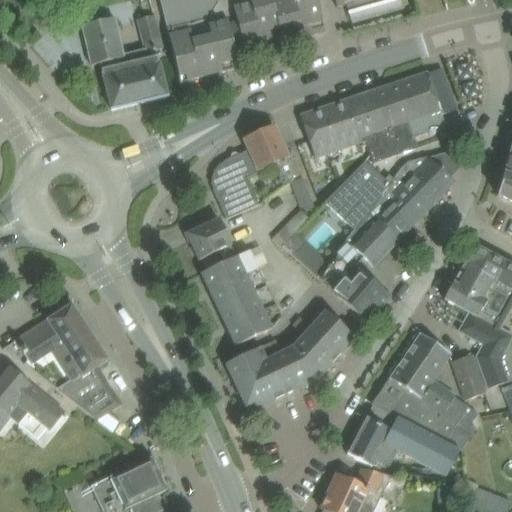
[(238,11),(234,0),(160,0),(182,90),(196,86),(194,80),(234,69),(231,59),(233,57),(231,51),(281,38),(271,2),(238,11)]
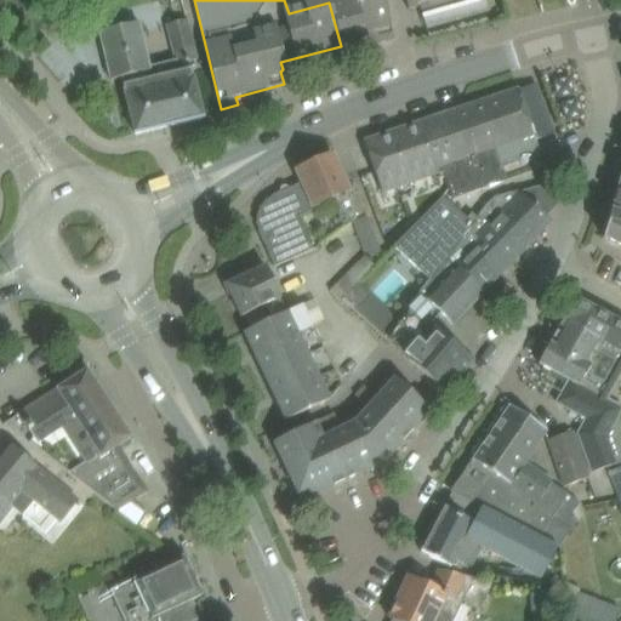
[(284,0),(289,13),(329,3),(339,0),(284,0)]
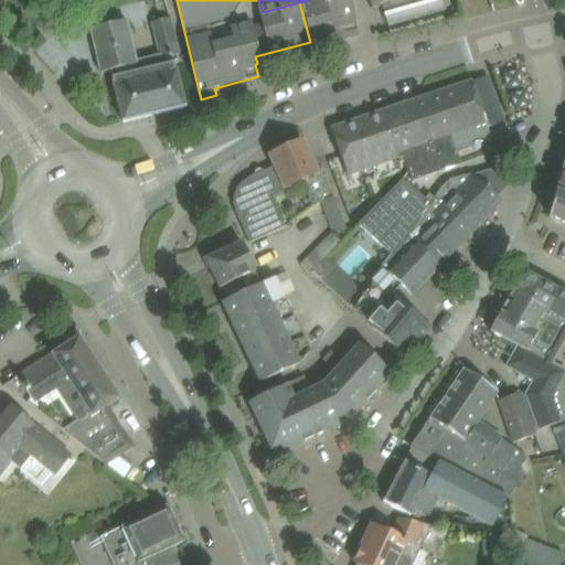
[(361,34),(350,0),(308,0),(299,2),(310,42),(311,44),(326,40),(328,38),(333,35),(334,42),(361,34)]
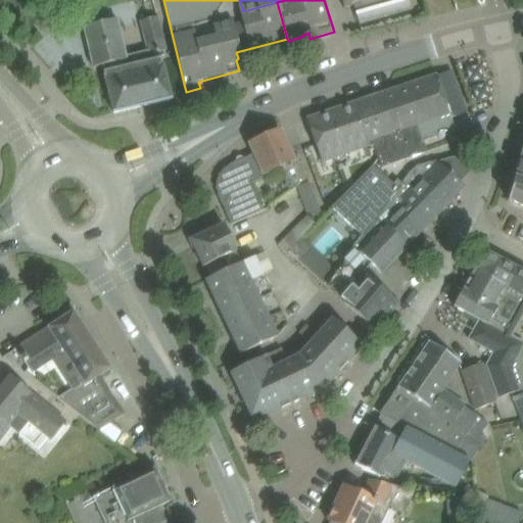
[(341,0),(344,7),(352,5),(354,11),(397,0),(341,0)]
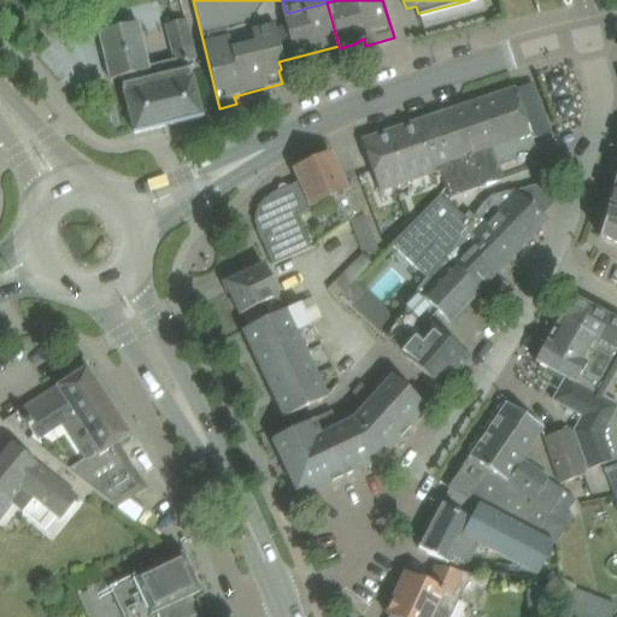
[(135,134),(201,117),(189,70),(197,68),(194,59),(197,59),(187,21),(168,25),(176,59),(151,66),(140,22),(100,31),(112,78),(121,77),(135,134)]
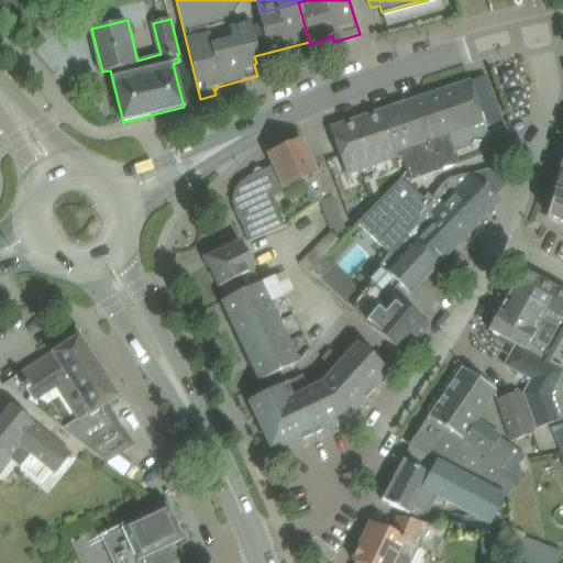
[(435,94),(378,112),(389,148),(392,147),(396,158),(398,157),(399,163),(404,162),(406,169),(410,181),(460,165),(455,153),(489,142),(485,129),(486,129),(470,81),(435,94)]
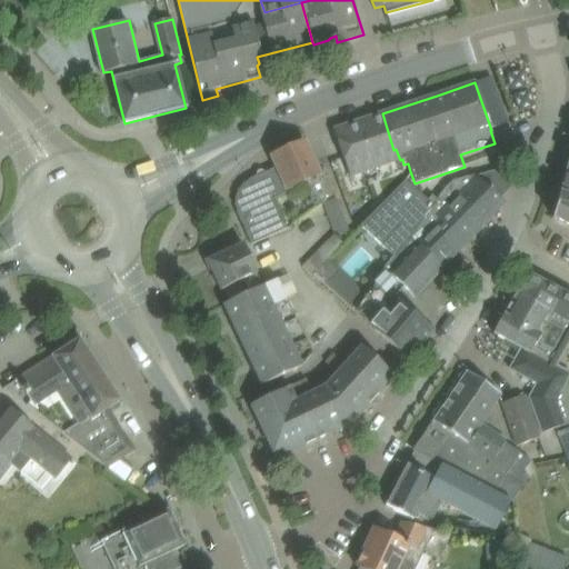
[(382,113),(358,122),(373,169),(400,160),(396,149),(393,150),(382,113)]
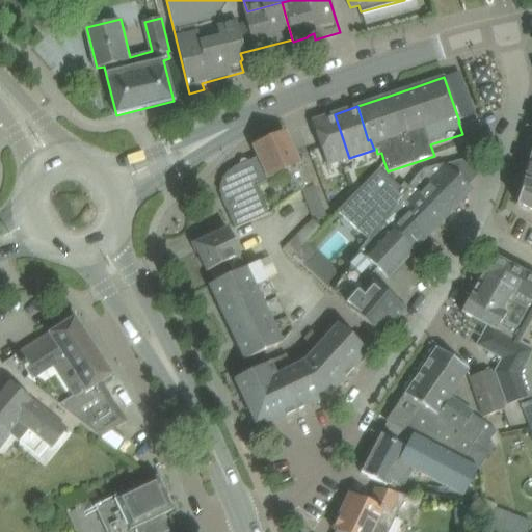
[(335,114),(313,122),(319,141),(327,165),(349,158),(335,114)]
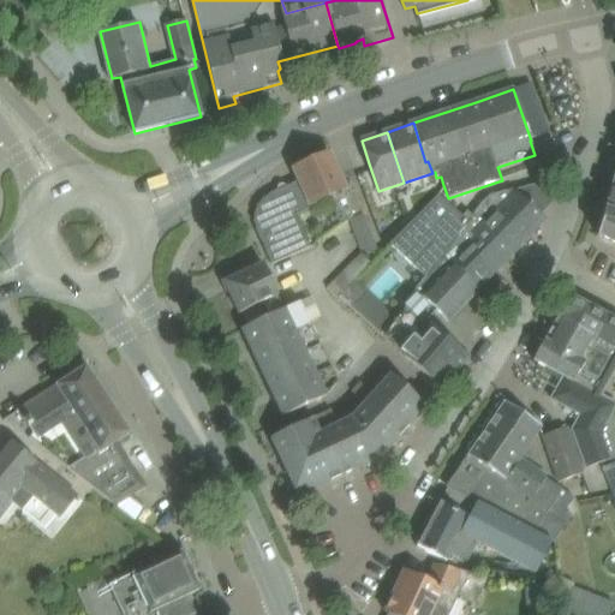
[(333,154),(294,171),(298,181),(270,193),(266,196),(262,199),(261,202),(260,203),(258,206),(257,208),(256,210),(255,213),(255,215),(255,218),(255,220),(255,222),(255,225),(256,227),(257,230),(272,264),(310,248),(296,214),(328,199),(329,202),(330,202),(340,225),(360,213),(357,206),(342,174),(333,154)]
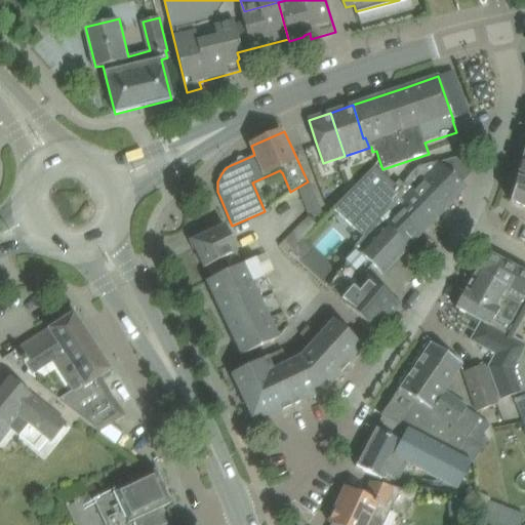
[(524,151),(517,178),(516,178),(509,202),(524,210),(524,151)]
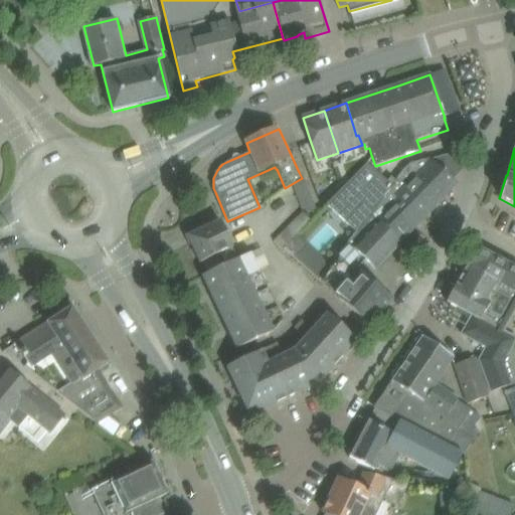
[(405,168),(403,171),(439,204),(456,186),(456,182),(431,160),(427,164),(423,161),(410,165),(405,168)]
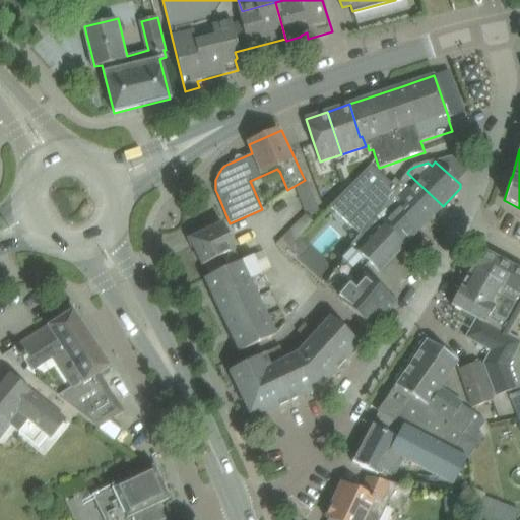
[(370,163),(333,203),(363,231),(373,217),(379,208),(396,186),(393,184),(370,163)]
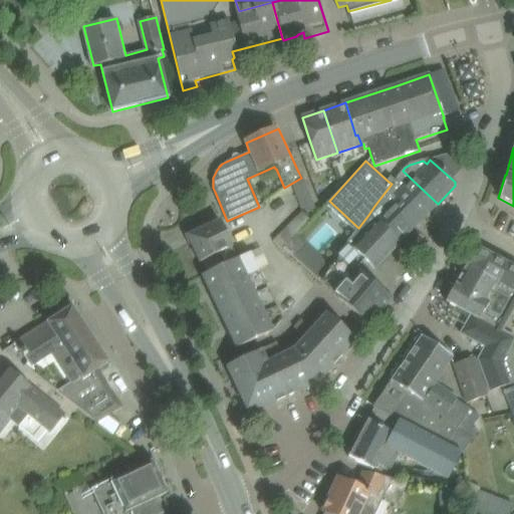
[(392,179),(389,182),(392,184),(374,206),(376,208),(381,203),(389,207),(397,199),(405,207),(397,216),(413,230),(414,229),(438,204),(403,171),(395,181),(392,179)]
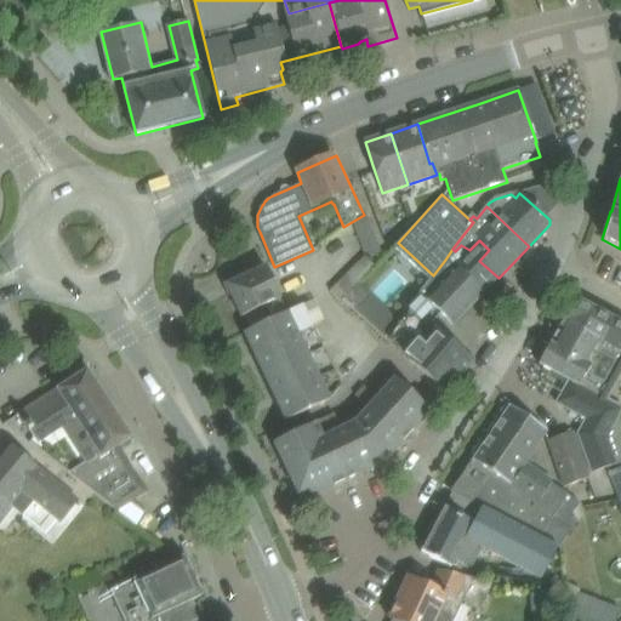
[(370,226),(366,216),(352,222),(355,232),(370,226)]
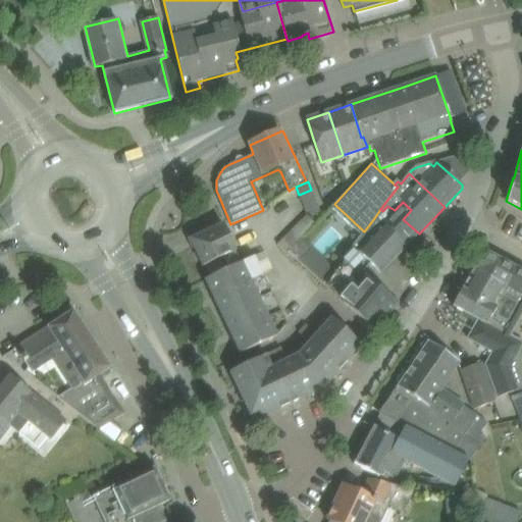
[(314,198),(311,190),(299,195),(302,202),(314,198)]
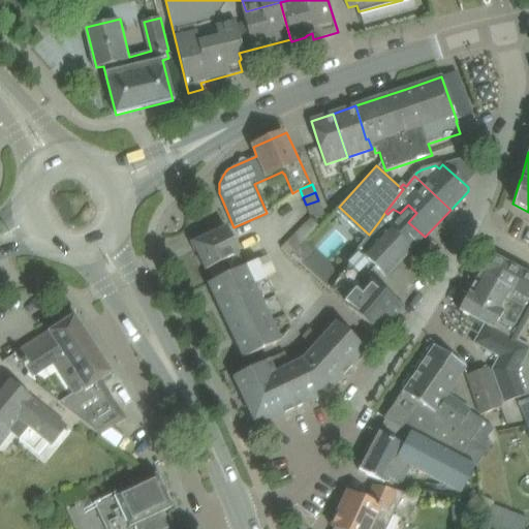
[(321,208),(318,200),(306,205),(309,213),(321,208)]
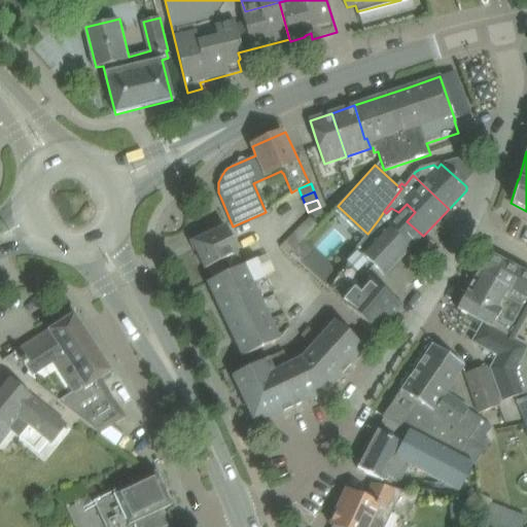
[(386,213),(384,211),(378,220),(410,249),(423,236),(407,221),(415,212),(407,204),(398,212),(391,208),(386,213)]
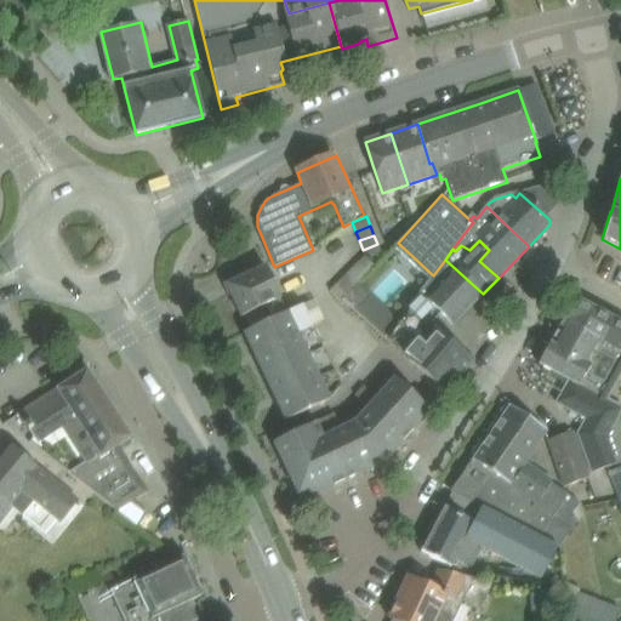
[(381,254),(377,244),(363,250),(366,258),(381,254)]
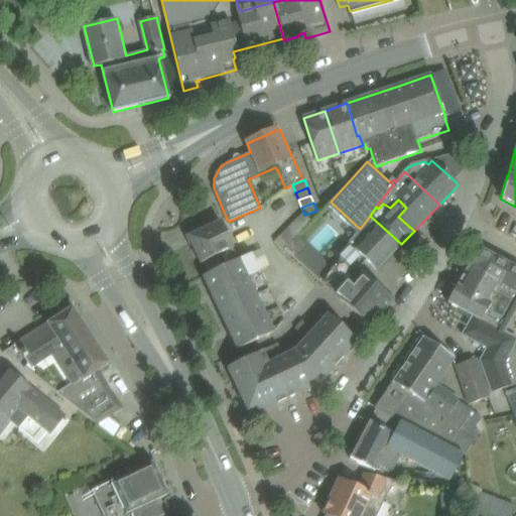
[(296,219),(306,228),(311,223),(304,215),(301,213),(296,219)]
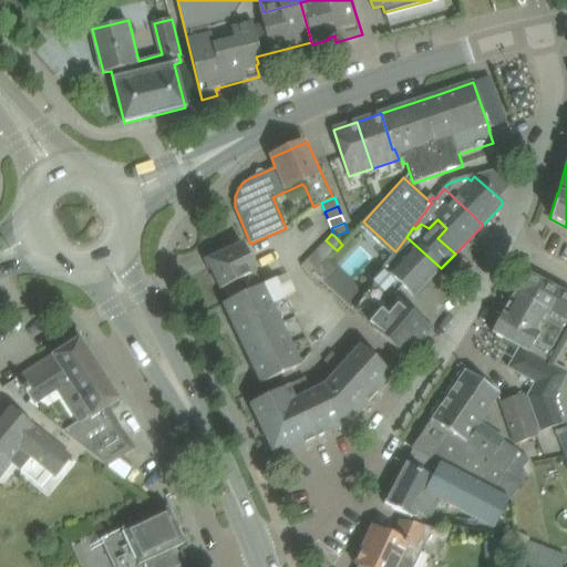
[(406,237),(395,251),(379,275),(398,294),(403,288),(413,297),(416,294),(419,296),(426,287),(424,285),(441,268),(406,237)]
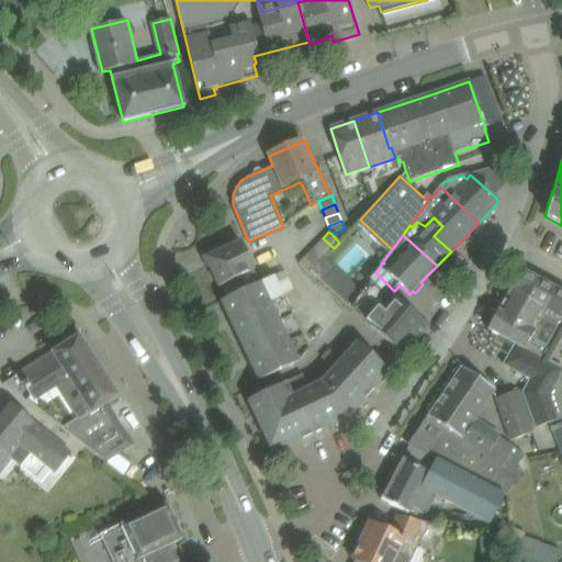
[(316,244),(327,255),(334,248),(323,238),(316,244)]
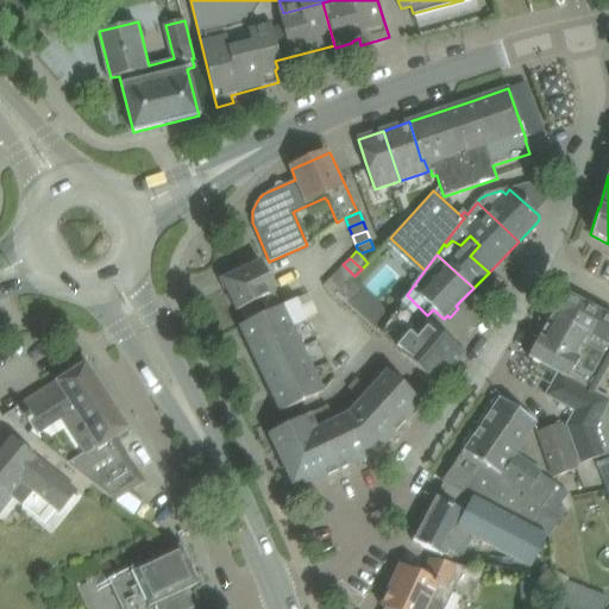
[(334,377),(297,299),(281,307),(275,293),(276,293),(262,262),(228,277),(231,283),(225,286),(237,311),(255,302),(262,316),(239,326),(280,413),(322,393),(334,377)]
